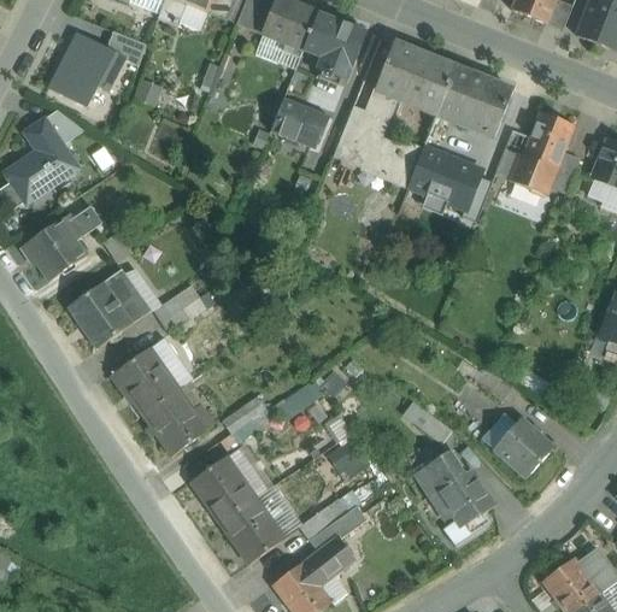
[(133,0),(160,11),(164,0),(133,0)]
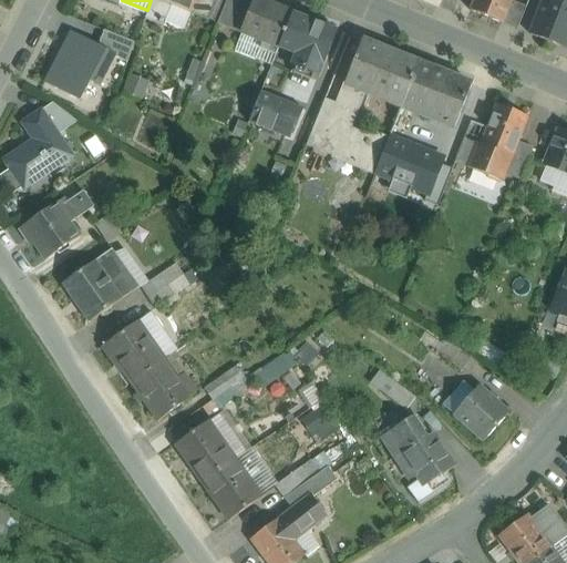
[(172,1),(169,0),(151,0),(147,10),(145,14),(163,21),(172,1)]
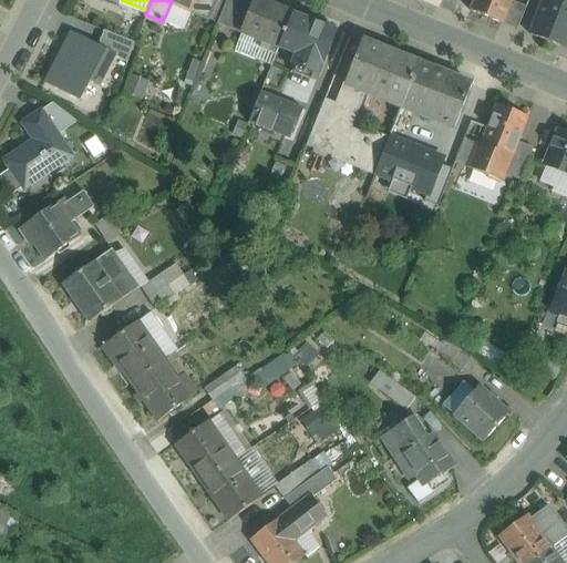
[(169,0),(172,1),(192,9),(195,0),(169,0)]
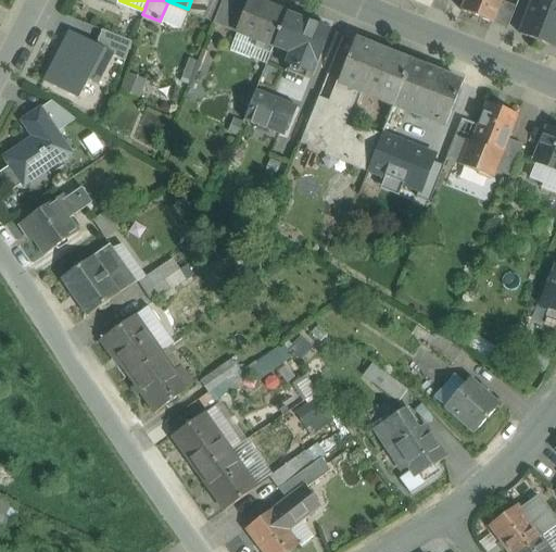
[(191,0),(188,9),(204,15),(210,0),(191,0)]
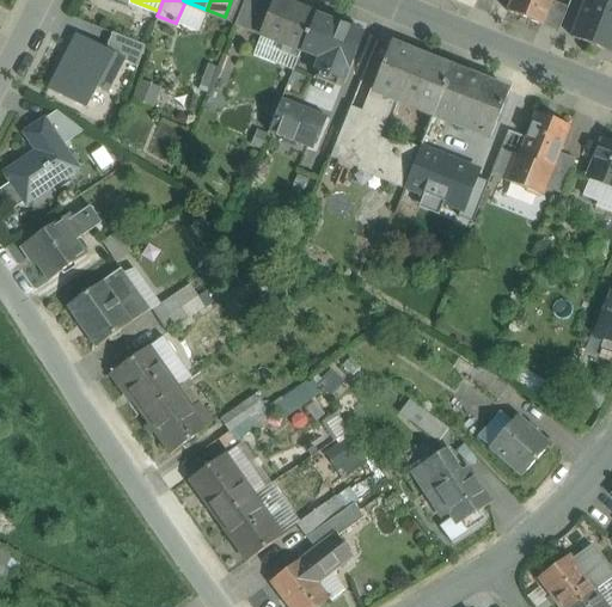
[(236,22),(244,0),(231,0),(225,17),(236,22)]
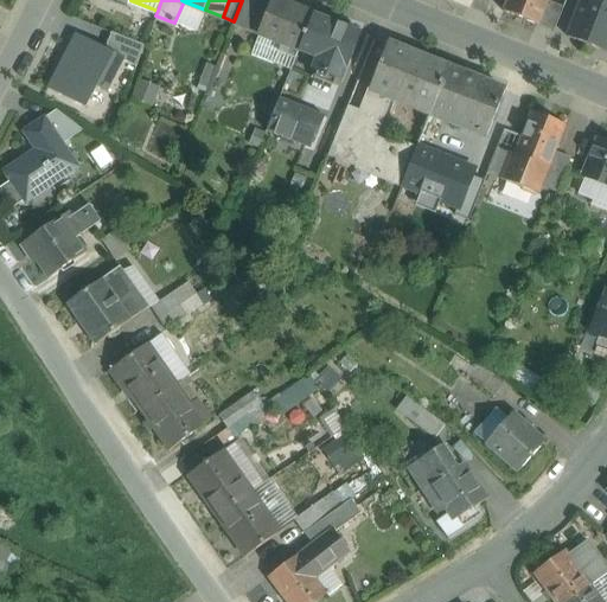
[(242,0),(234,21),(257,31),(270,0),(242,0)]
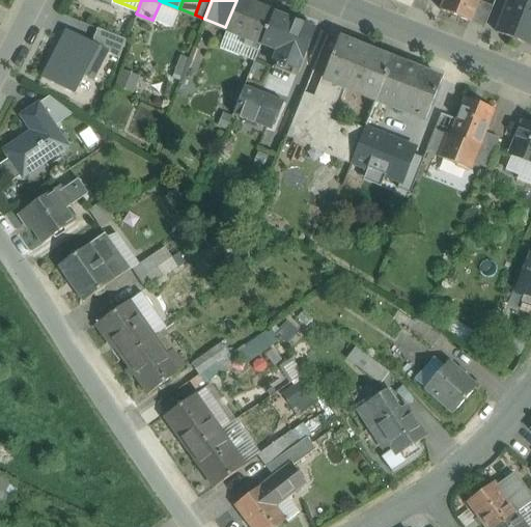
[(274,9),(250,0),(236,0),(225,27),(261,42),(274,10),(274,9)]
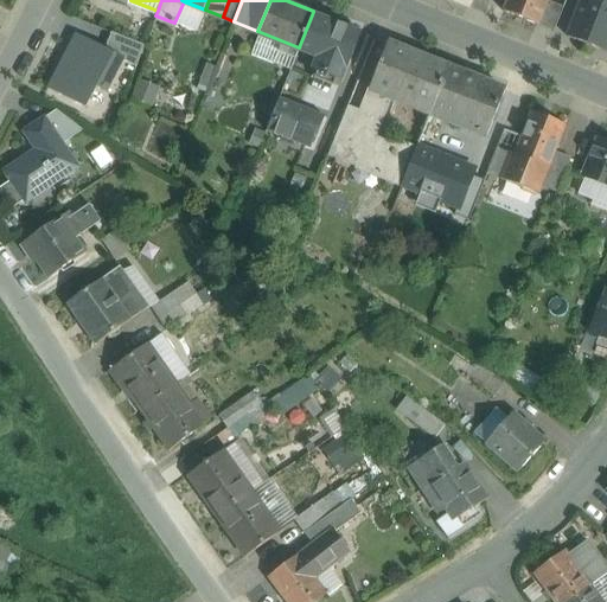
[(505,0),(503,7),(538,21),(547,0),(505,0)]
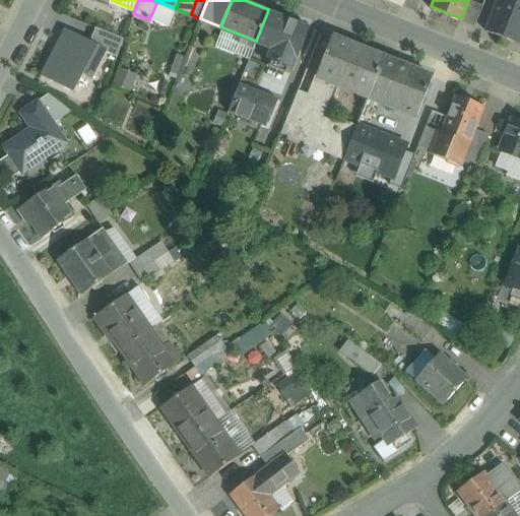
[(482,3),(474,0),(468,0),(461,18),(474,23),(482,3)]
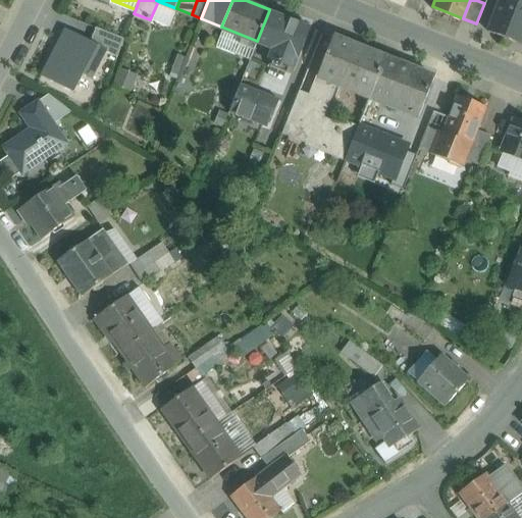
[(500,0),(488,29),(521,42),(521,41),(521,0),(500,0)]
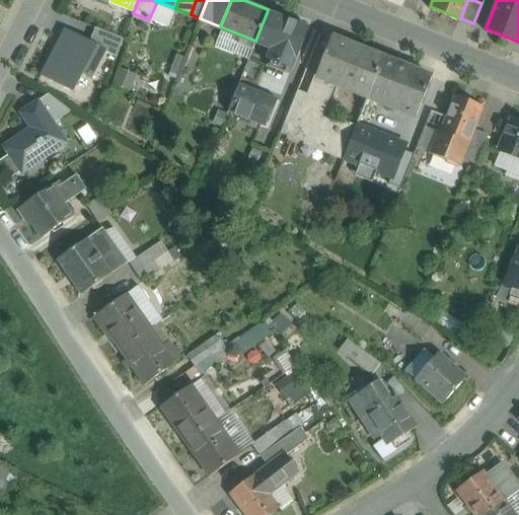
[(302,23),(268,10),(255,41),(271,47),(290,55),(302,23)]
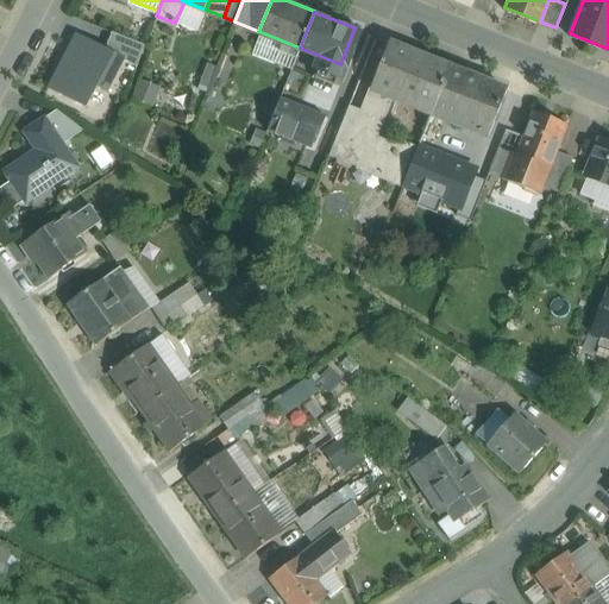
[(343,79),(345,74),(362,30),(355,27),(340,64),(318,55),(313,67),(343,79)]
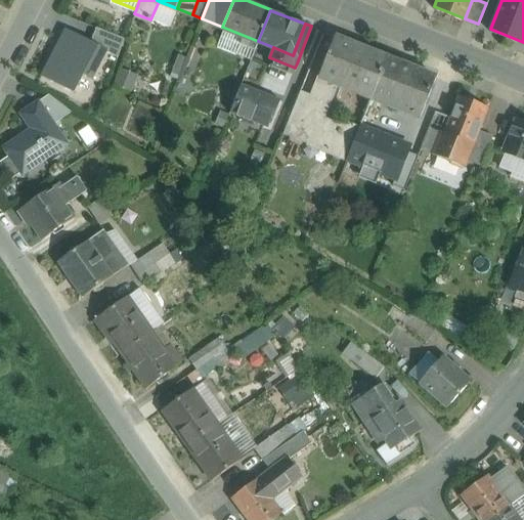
[(41,75),(73,91),(83,72),(90,76),(105,46),(67,27),(41,75)]
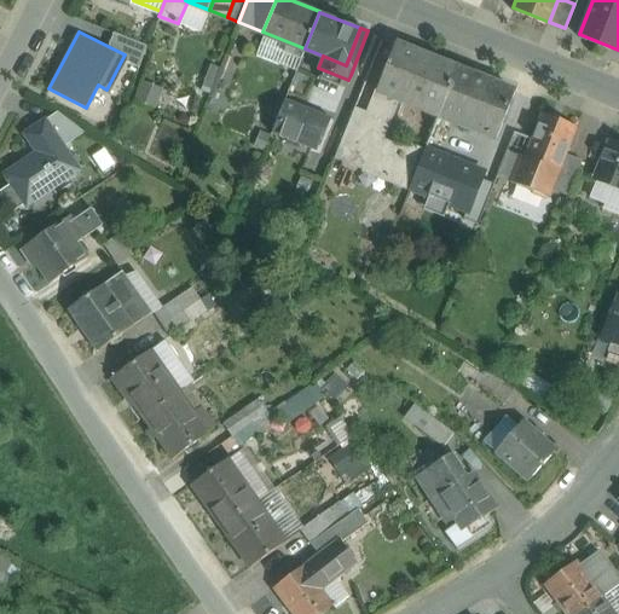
[(414,48),(394,41),(377,85),(400,94),(403,87),(399,86),(414,48)]
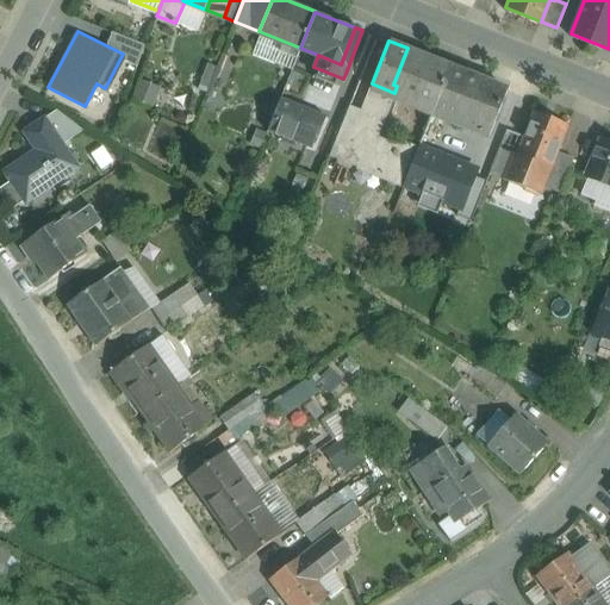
[(450,64),(408,48),(393,85),(397,86),(436,103),(450,64)]
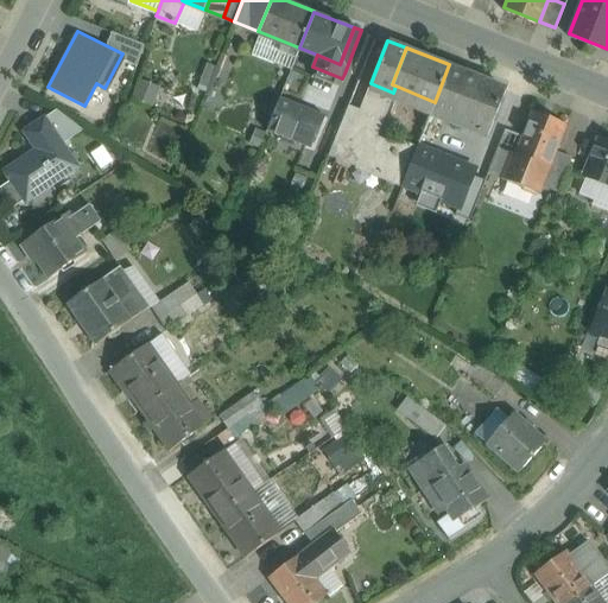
[(506,87),(449,64),(435,102),(431,112),(486,133),(487,134),(492,121),(506,87)]
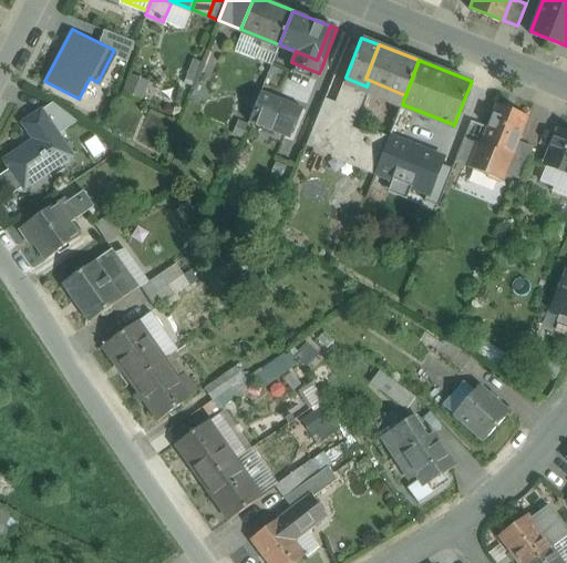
[(366,131),(351,125),(367,86),(346,78),(330,119),(318,147),(375,170),(383,149),(384,149),(390,135),(368,126),(366,131)]
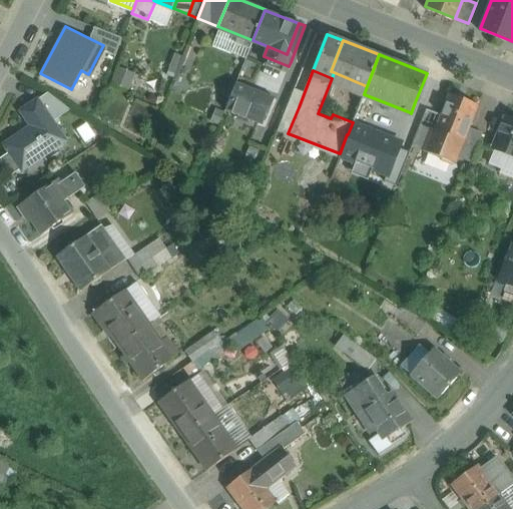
[(275,95),(236,80),(225,107),(262,122),(266,112),(268,113),(275,95)]
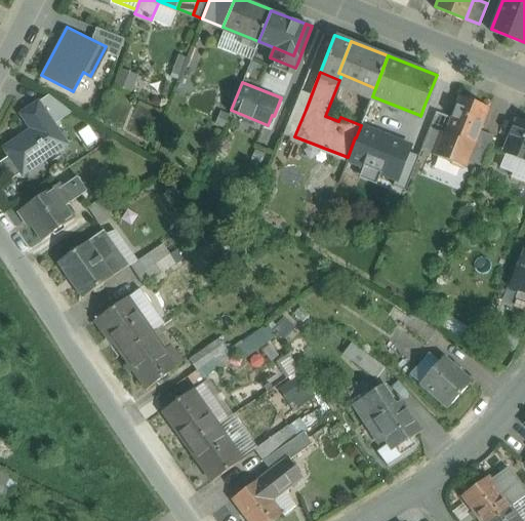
[(70,110),(48,92),(37,99),(52,122),(70,110)]
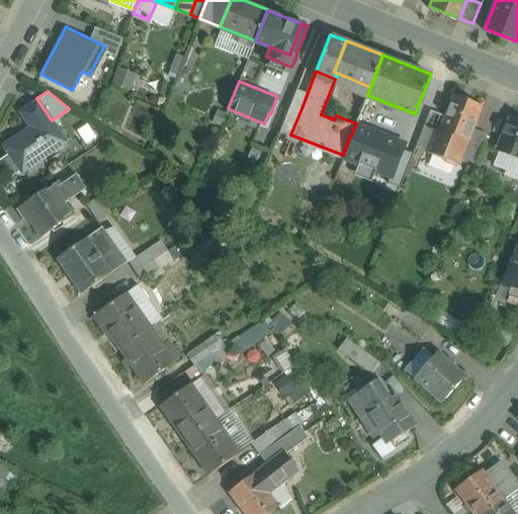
[(444,114),(438,130),(436,129),(427,150),(459,163),(462,155),(473,126),(483,104),(453,92),(444,113),(430,108),(444,114)]
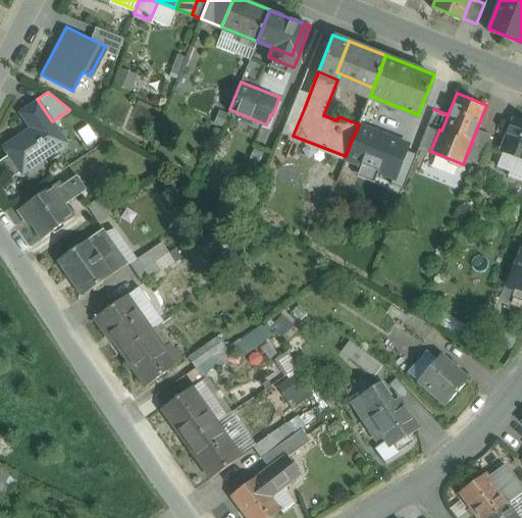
[(52,121),(37,99),(20,110),(32,126),(5,146),(22,170),(65,141),(52,121)]
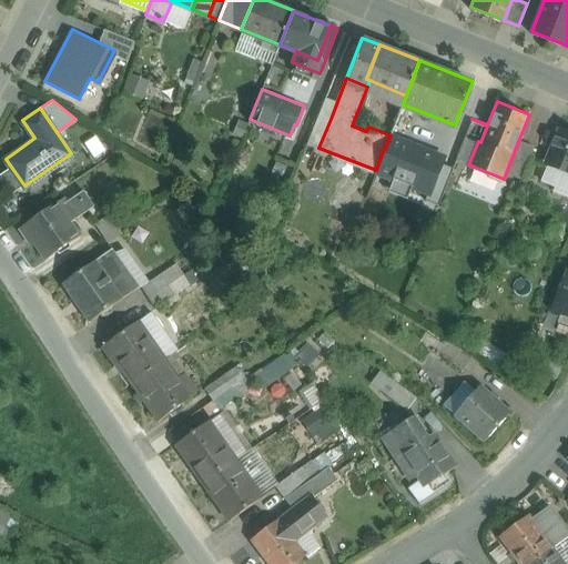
[(331,119),(318,113),(307,142),(318,148),(331,119)]
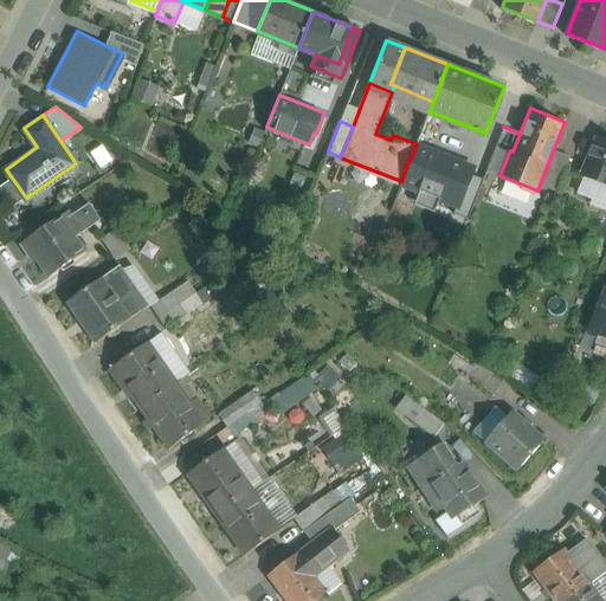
[(503,127),(490,121),(485,134),(484,133),(479,143),(495,149),(496,144),(503,127)]
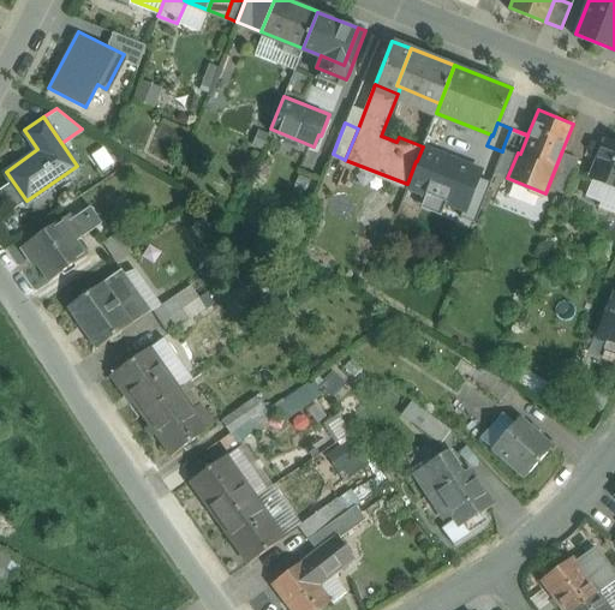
[(614,141),(603,137),(587,177),(614,186),(614,141)]
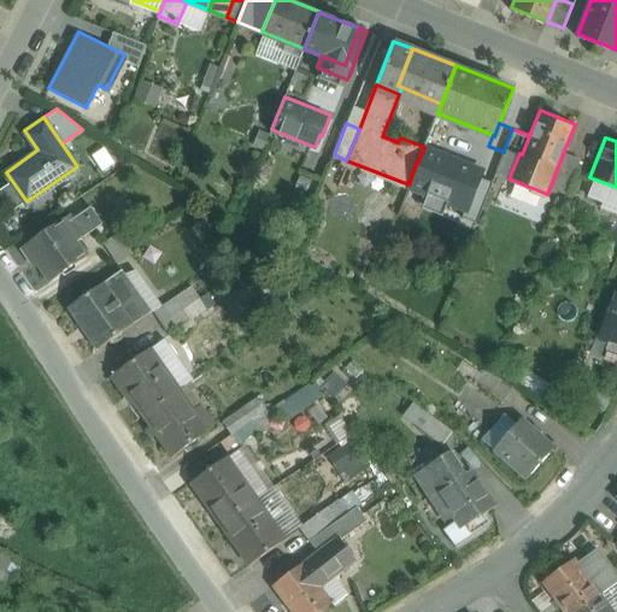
[(504,152),(488,146),(474,182),(489,188),(495,174),(504,152)]
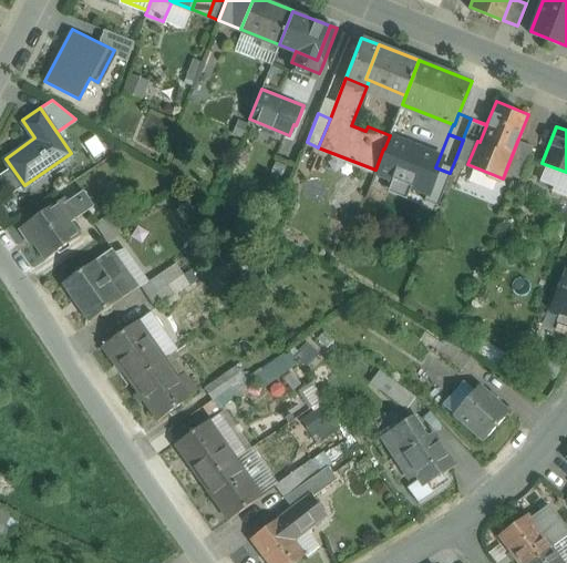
[(477,141),(464,135),(463,140),(455,160),(467,164),(477,141)]
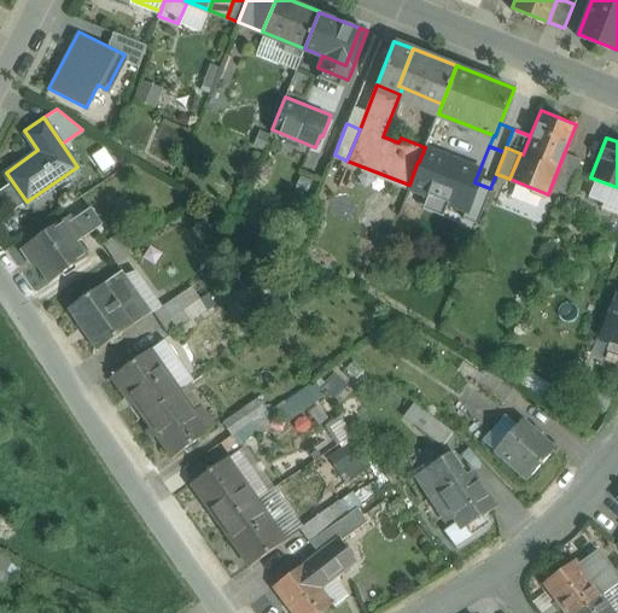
[(581,157),(565,151),(552,185),(567,192),(581,157)]
